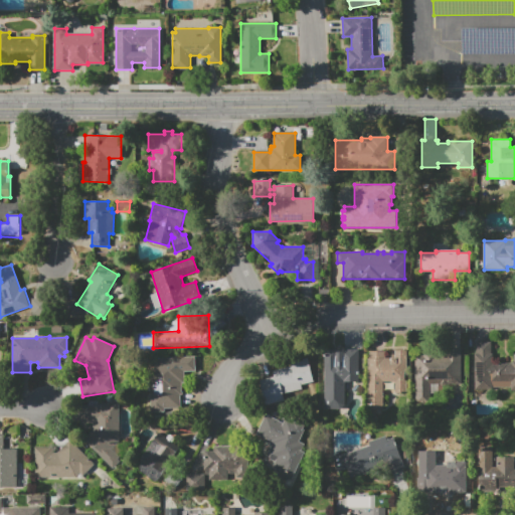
[(475,342),(491,342),(492,354),(493,354),(493,364),(512,363),(512,361),(514,361),(514,354),(514,390),(511,390),(511,387),(492,387),(492,390),(476,390),(475,342)]
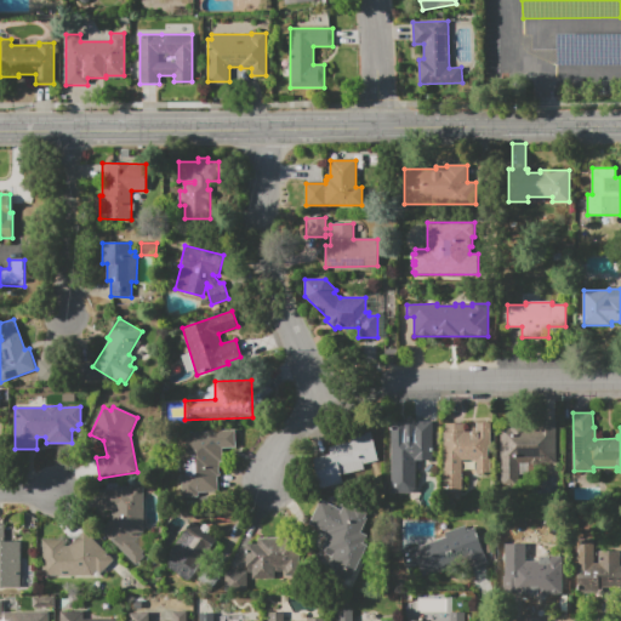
[(501,485),(502,422),(520,422),(520,428),(537,428),(537,420),(556,420),(554,463),(519,463),(519,485),(501,485)]
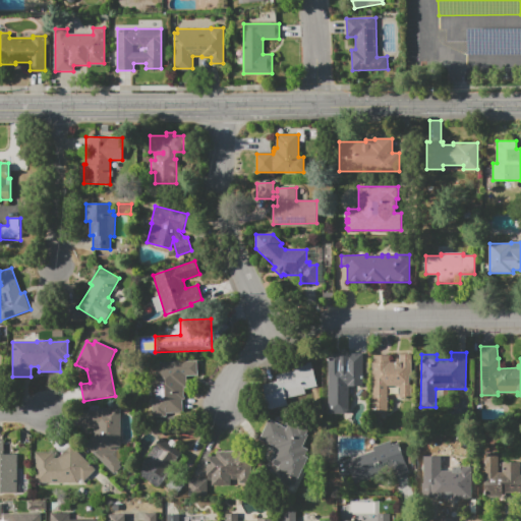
[(328,413),(328,353),(363,353),(363,386),(349,386),(349,413),(328,413)]
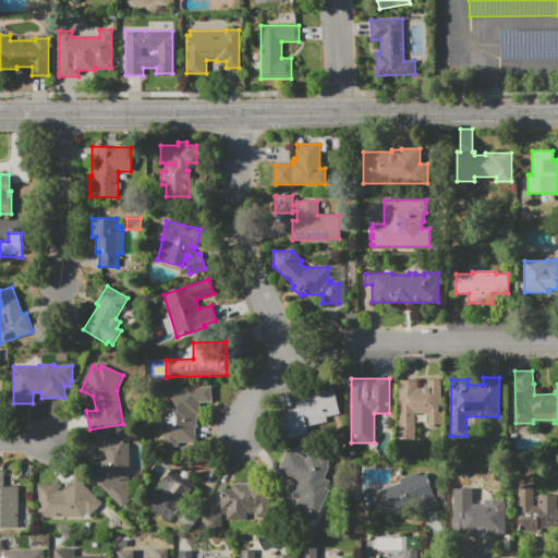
[(398,444),(399,380),(417,380),(417,388),(428,388),(428,380),(441,380),(440,405),(439,405),(439,412),(440,412),(440,426),(428,426),(428,414),(415,414),(414,445),(398,444)]
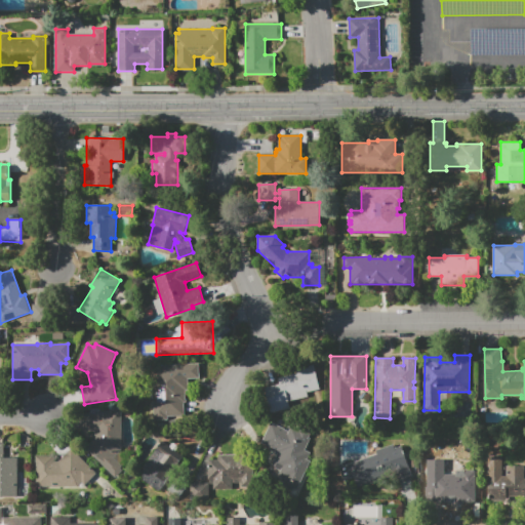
[(154,421),(151,365),(199,363),(200,378),(188,379),(189,390),(186,390),(186,403),(184,403),(185,416),(167,417),(167,420),(154,421)]
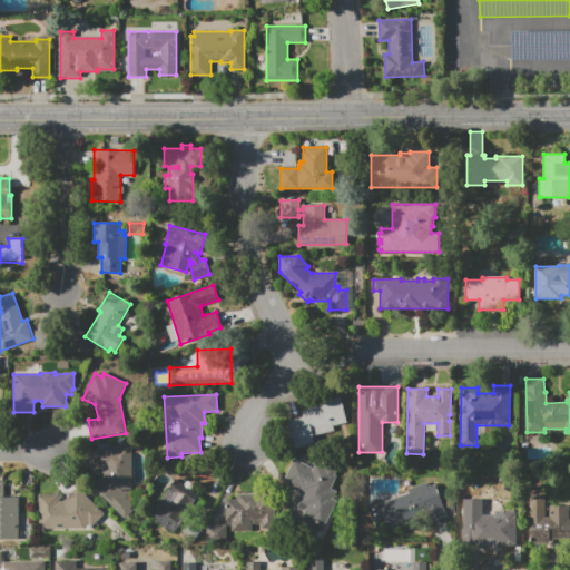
[(287,421),(304,418),(302,411),(322,405),(321,401),(341,396),(347,423),(333,426),(334,431),(313,435),(315,444),(294,449),(287,421)]
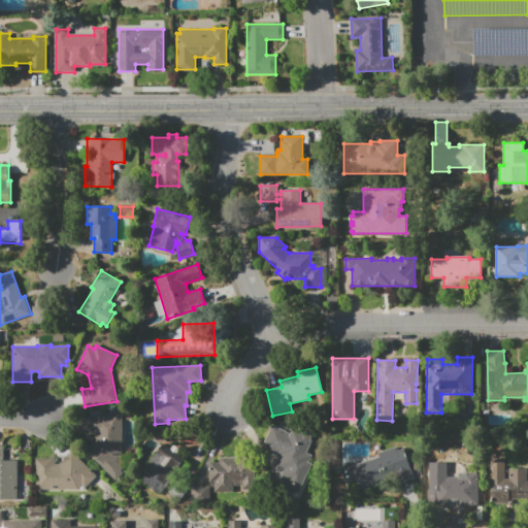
[(122,414),(122,452),(113,460),(122,468),(120,470),(123,473),(114,481),(86,451),(95,442),(95,434),(87,434),(87,416),(91,416),(91,413),(122,414)]
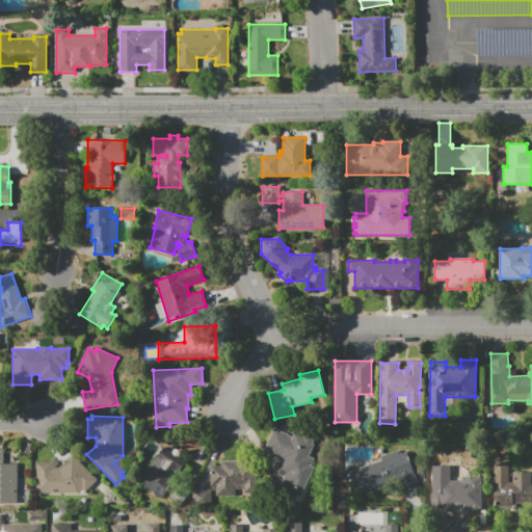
[(275,428),(292,436),(294,432),(316,443),(309,456),(315,458),(311,466),(315,468),(302,491),(283,481),(287,471),(277,467),(282,459),(277,457),(278,455),(265,449),(275,428)]
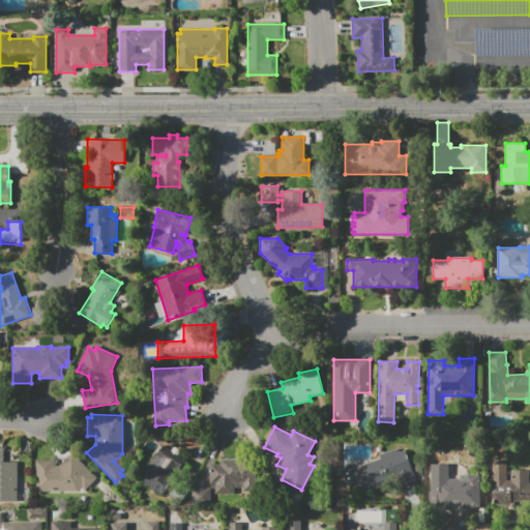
[(162,496),(137,477),(160,444),(185,462),(162,496)]
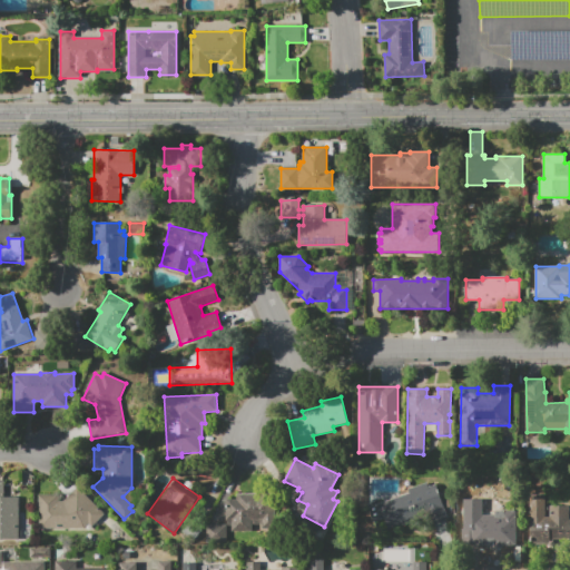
[(0,540),(0,481),(5,481),(5,497),(20,497),(20,540),(0,540)]
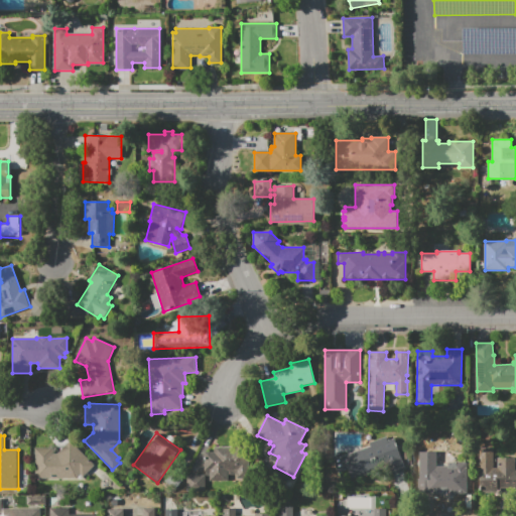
[(334,460),(371,446),(370,442),(387,437),(388,440),(395,438),(405,469),(391,474),(388,465),(351,478),(348,469),(339,473),(334,460)]
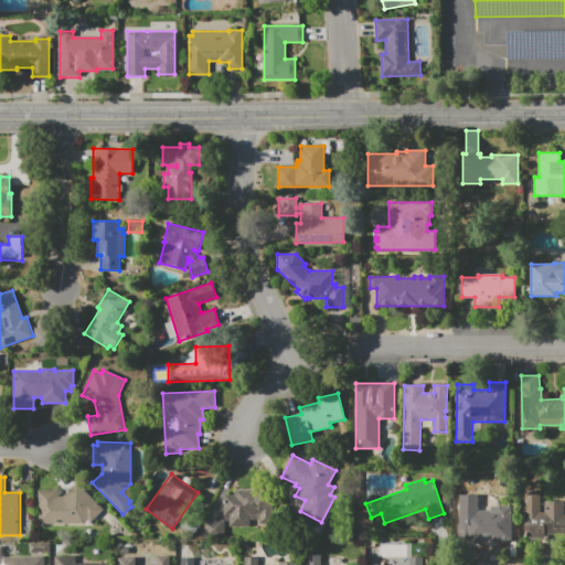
[(63,497),(77,482),(104,509),(91,522),(87,519),(83,523),(39,524),(39,490),(59,490),(59,497),(63,497)]
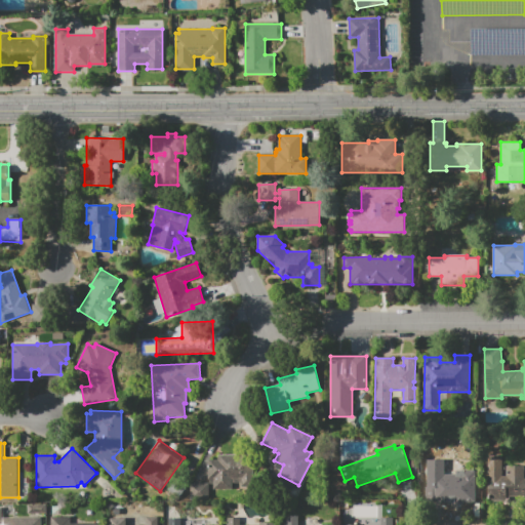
[(254,487),(241,487),(241,483),(233,483),(233,489),(209,489),(209,479),(207,480),(207,459),(218,459),(218,454),(253,454),(254,487)]
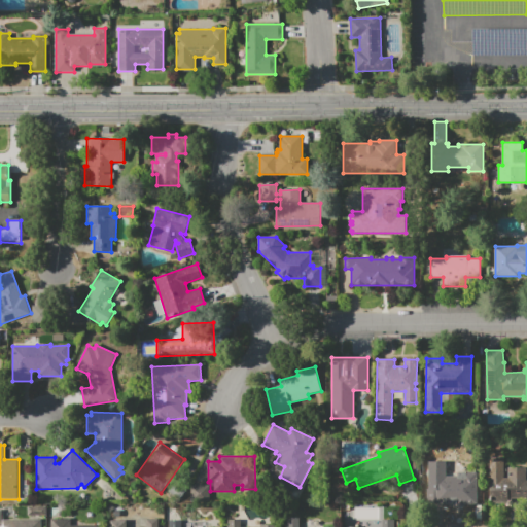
[(489,457),(503,457),(503,478),(508,478),(508,472),(526,471),(526,481),(526,498),(508,498),(508,504),(489,504),(489,457)]
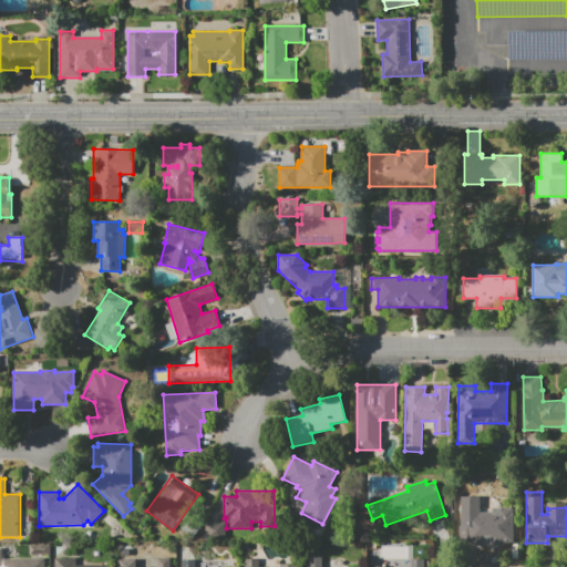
[(460,495),(481,495),(481,508),(514,508),(514,537),(486,537),(486,531),(477,531),(477,544),(461,544),(460,495)]
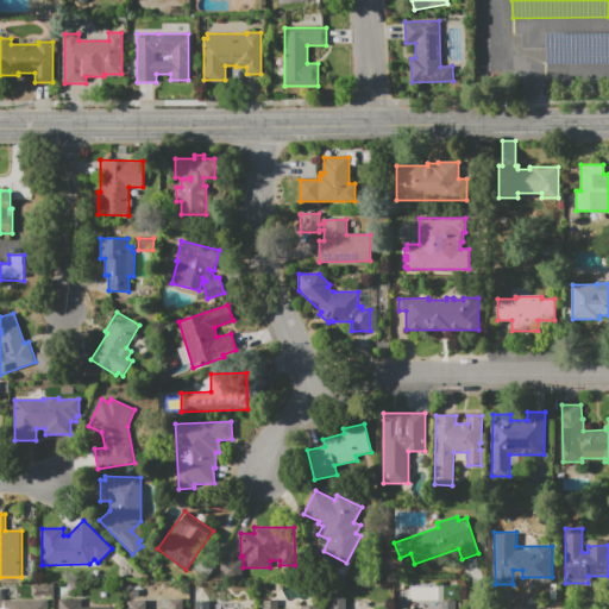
[(240,560),(220,560),(219,577),(240,577),(240,560)]
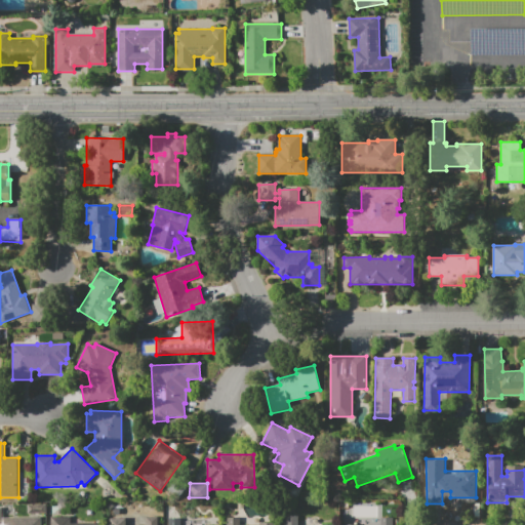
[(27,514),(27,505),(45,505),(45,513),(27,514)]
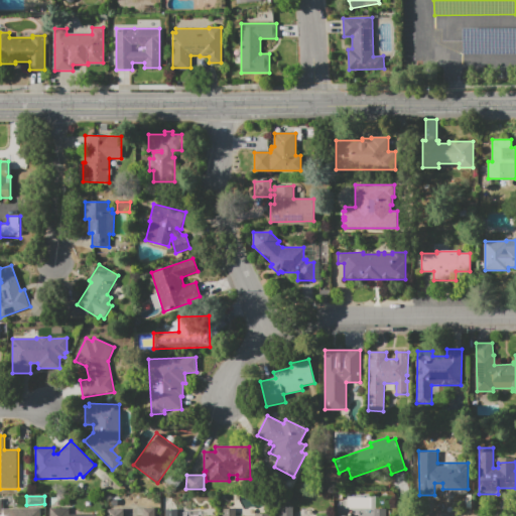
[(0,515),(0,499),(3,499),(3,508),(40,508),(40,515),(0,515)]
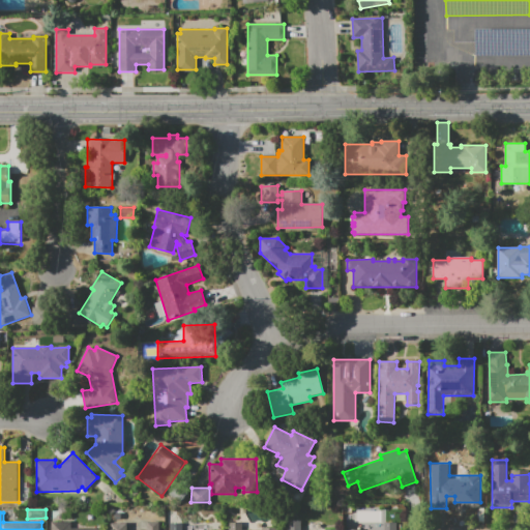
[(51,521),(50,529),(99,529),(99,528),(70,527),(70,521),(51,521)]
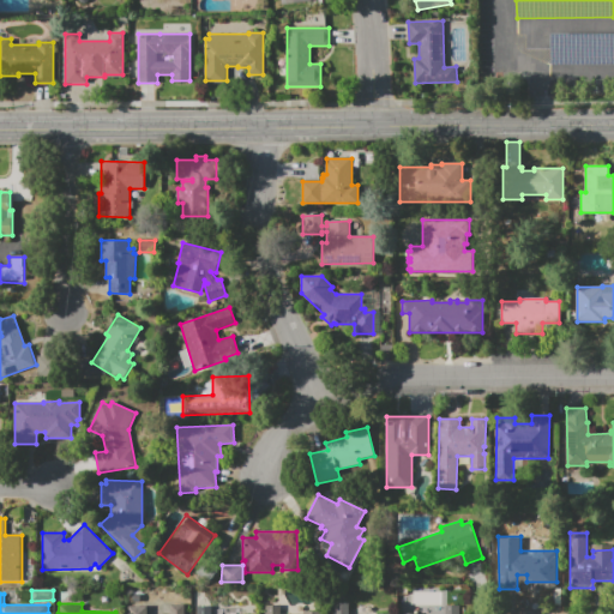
[(126,613),(184,613),(184,603),(168,603),(168,613),(145,613),(146,606),(126,606),(126,613)]
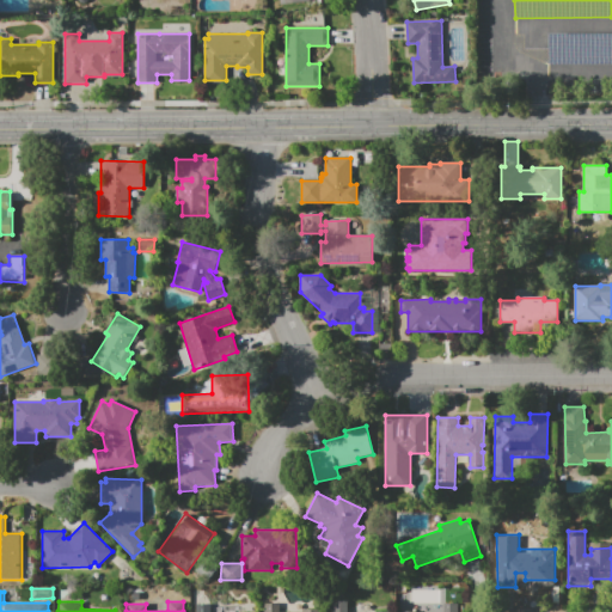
[(375,611),(391,611),(334,611),(334,601),(349,601),(349,611),(375,611)]
